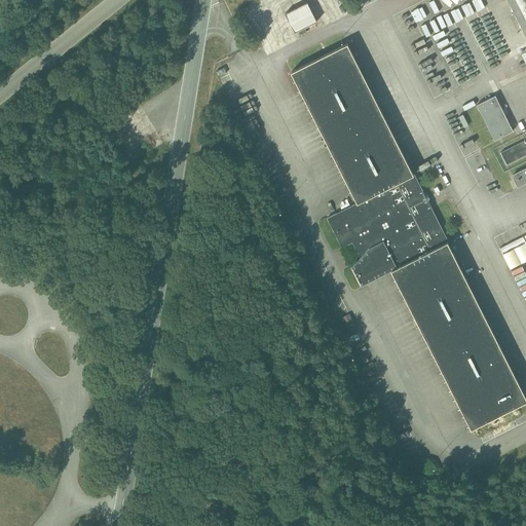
[(525,0),(508,0),(525,36),(525,0)]
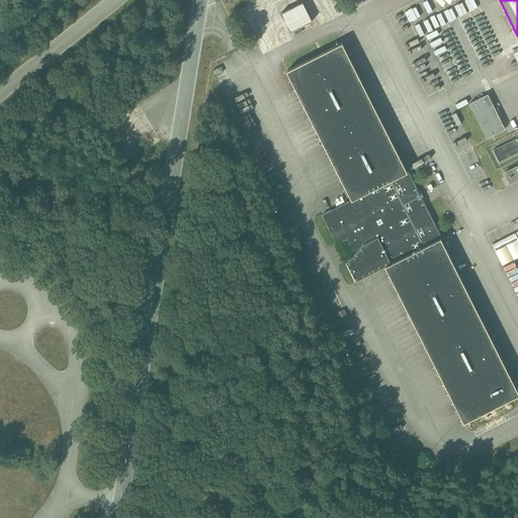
[(421,197),(408,171),(407,171),(342,42),(287,70),(352,199),(322,214),(337,244),(347,239),(351,248),(353,246),(357,250),(346,262),(355,281),(385,266),(464,422),(517,395),(517,391),(441,239),(442,238),(424,202),(422,203),(419,198),(421,197)]
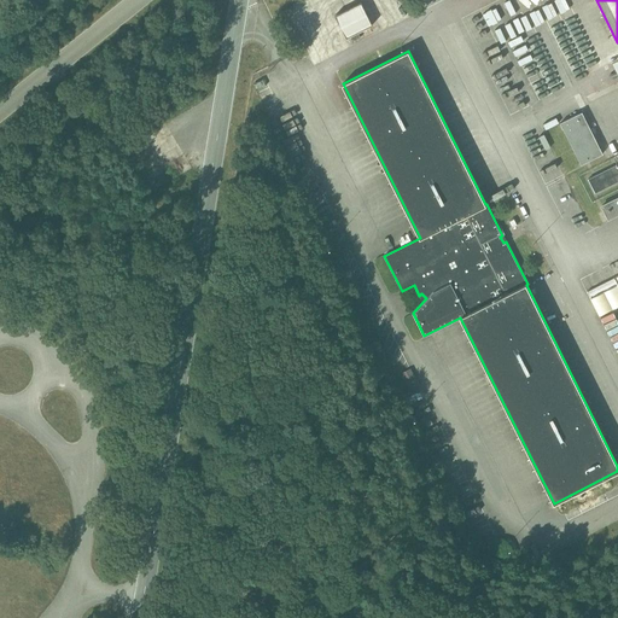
[(581,164),(602,153),(582,112),(560,123),(581,164)]
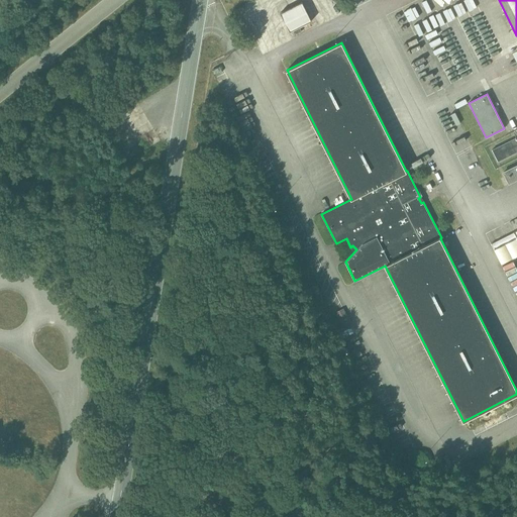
[(516,140),(516,138),(515,138),(492,150),(498,162),(516,151),(516,140)]
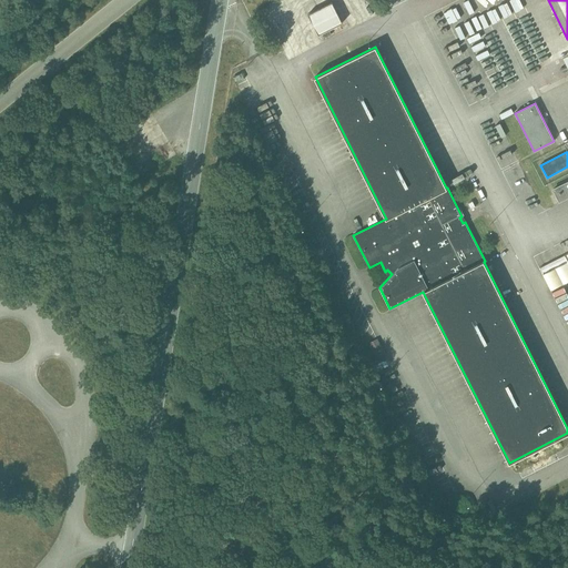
[(567,182),(554,190),(559,201),(567,196),(567,182)]
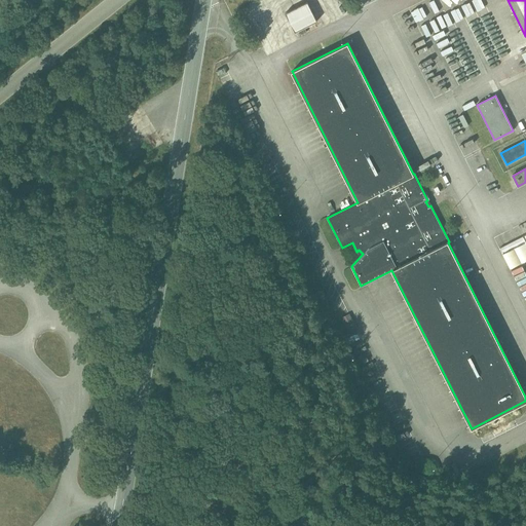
[(525,234),(523,236),(499,249),(510,268),(525,260),(525,234)]
